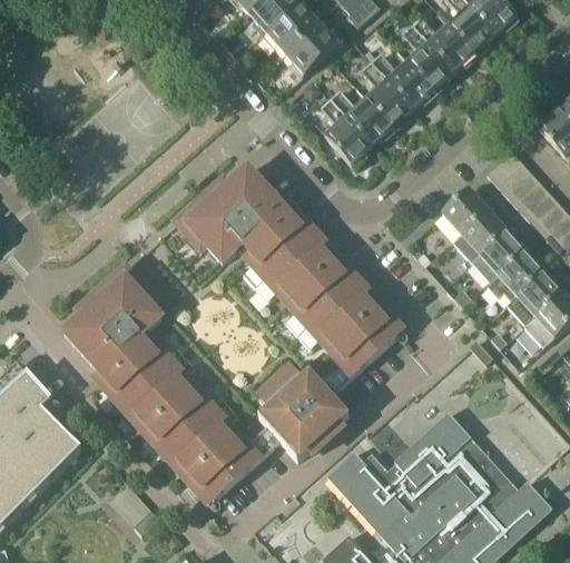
[(237,0),(248,12),(262,0),(237,0)]
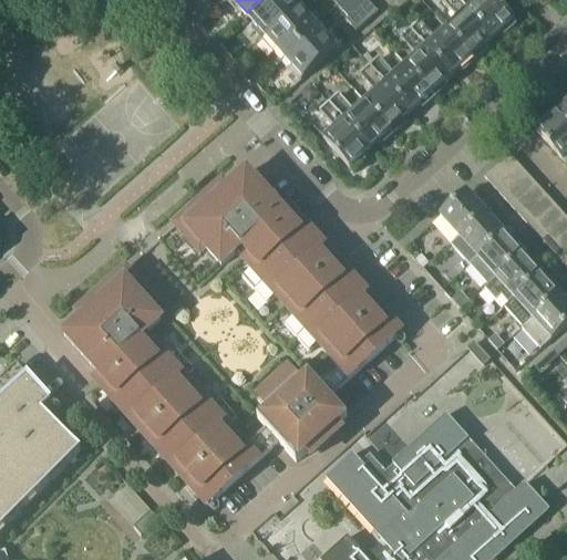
[(260,0),(247,12),(265,32),(300,1),(299,0),(260,0)]
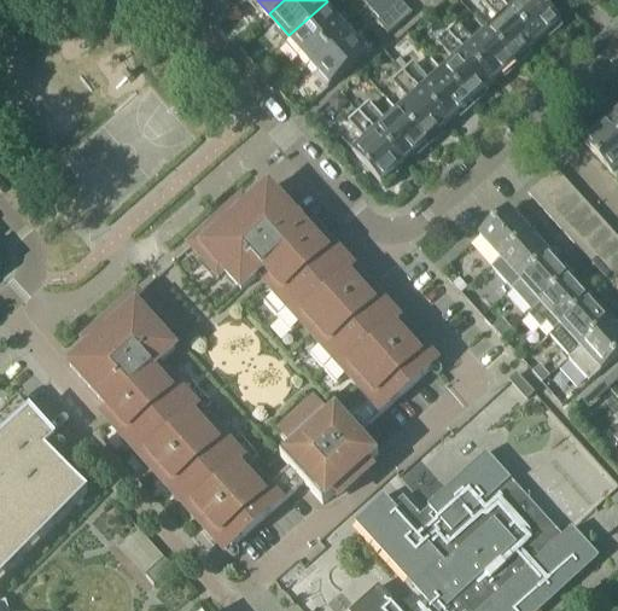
[(373,0),(369,4),(379,15),(380,15),(396,0),(373,0)]
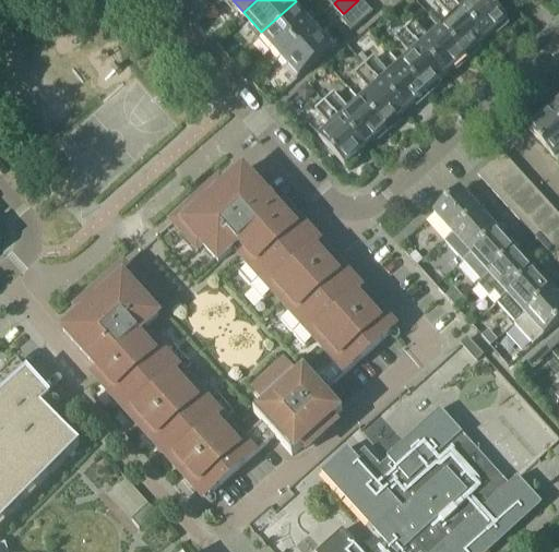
[(344,13),(343,13),(342,14),(352,25),(372,7),(367,0),(358,0),(344,13)]
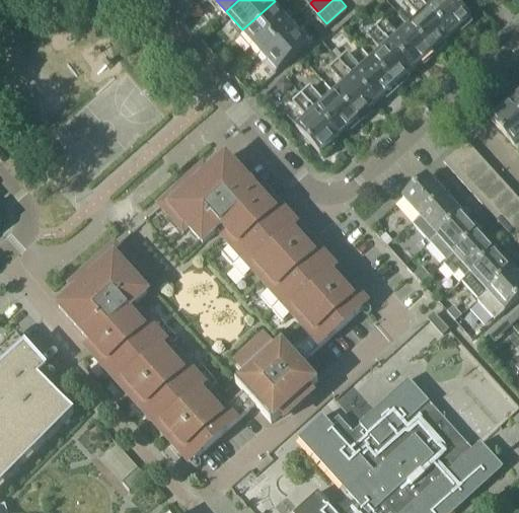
[(419,12),(409,21),(432,48),(451,31),(423,0),(408,0),(419,12)]
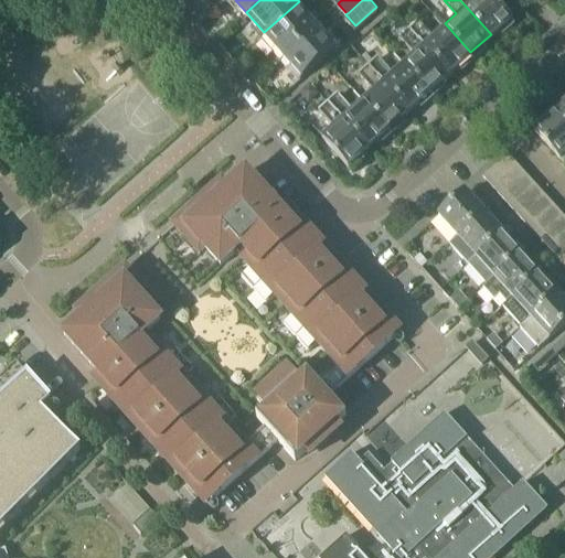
[(460,0),(491,34),(511,15),(497,0),(460,0)]
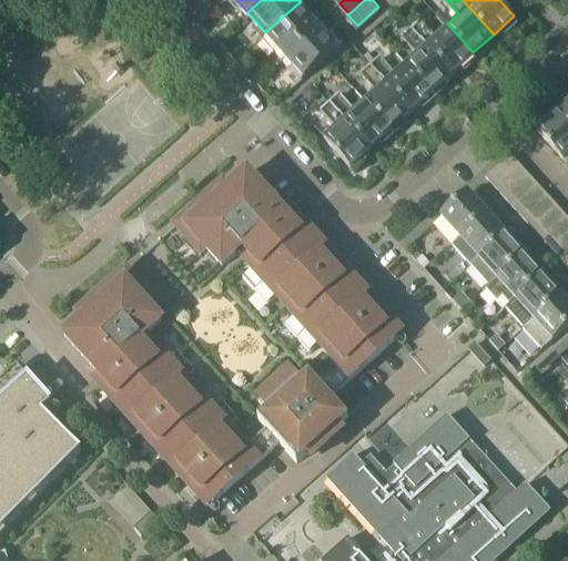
[(265,32),(284,53),(318,22),(301,1),(265,32)]
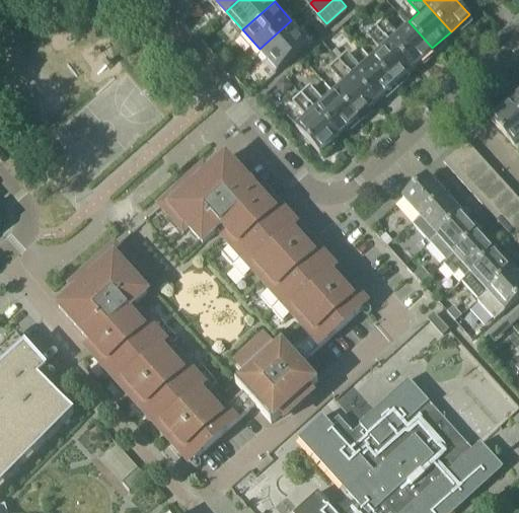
[(183,3),(177,8),(183,15),(193,7),(190,3),(183,3)]
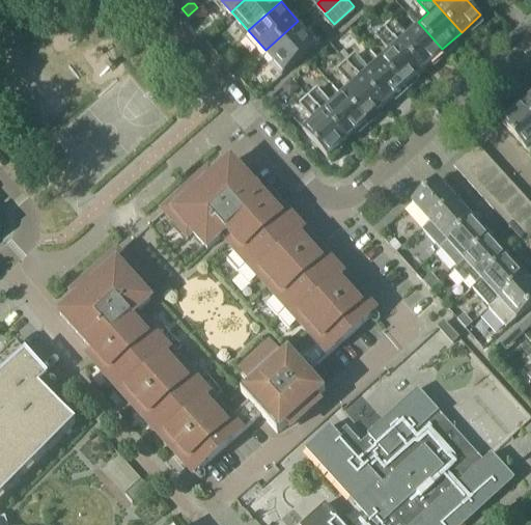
[(393,15),(385,23),(423,66),(442,49),(418,22),(408,31),(393,15)]
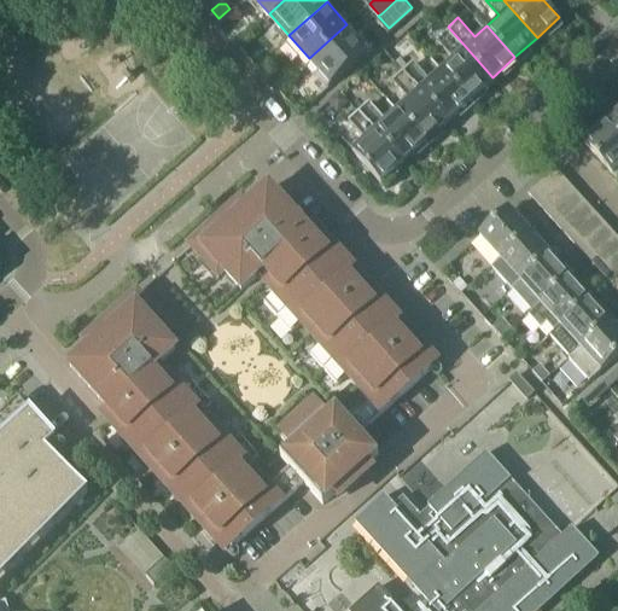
[(347,24),(309,58),(330,81),(367,47),(347,24)]
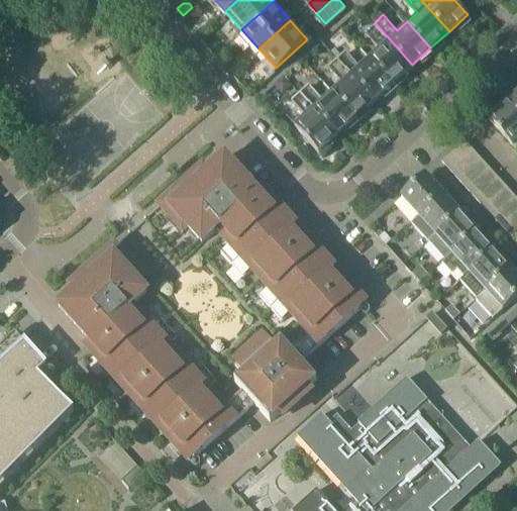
[(380,46),(370,56),(393,82),(412,65),(375,22),(366,30),(380,46)]
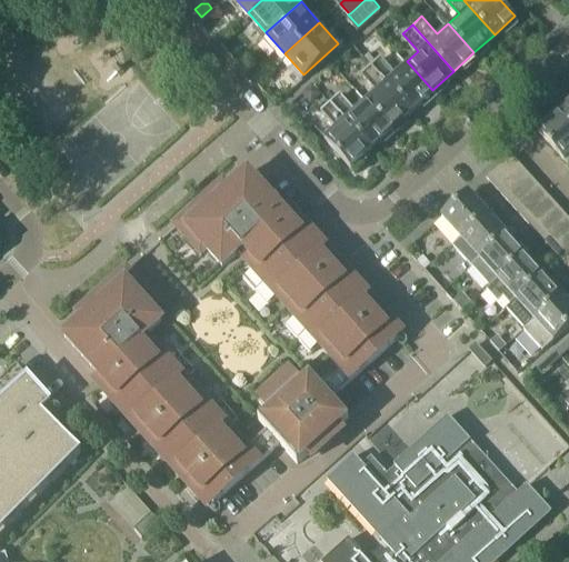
[(380,53),(371,61),(412,108),(432,90),(407,61),(396,71),(380,53)]
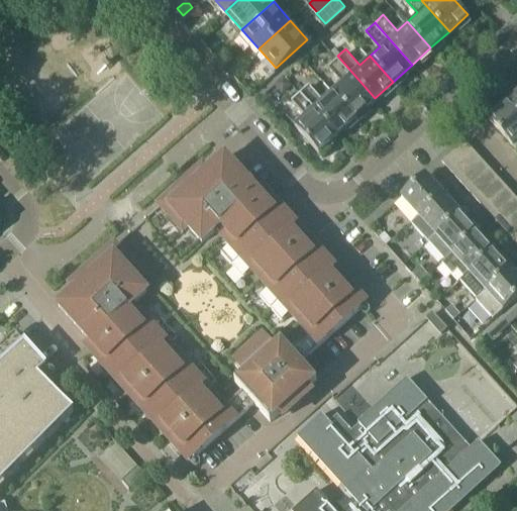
[(343,80),(333,89),(356,115),(375,98),(337,56),(328,64),(343,80)]
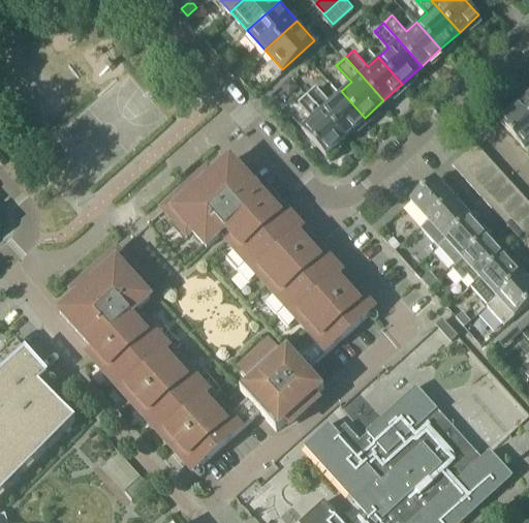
[(290,75),(282,83),(286,88),(293,88),(299,84),(290,75)]
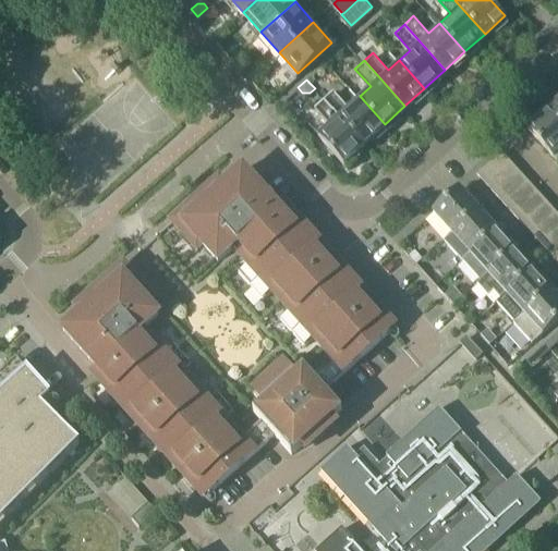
[(334,87),(324,97),(364,142),(385,124),(360,96),(349,105),(334,87)]
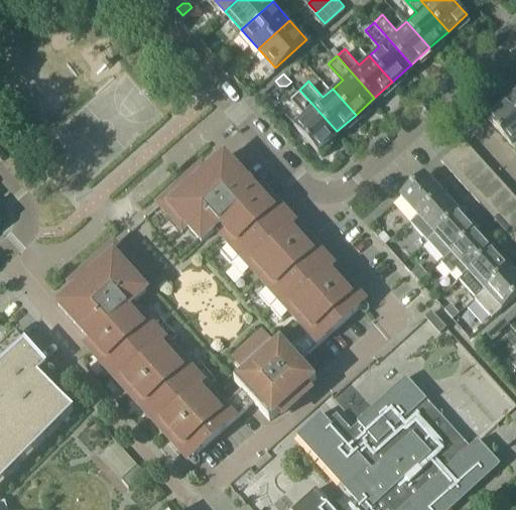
[(515,89),(507,98),(515,108),(515,89)]
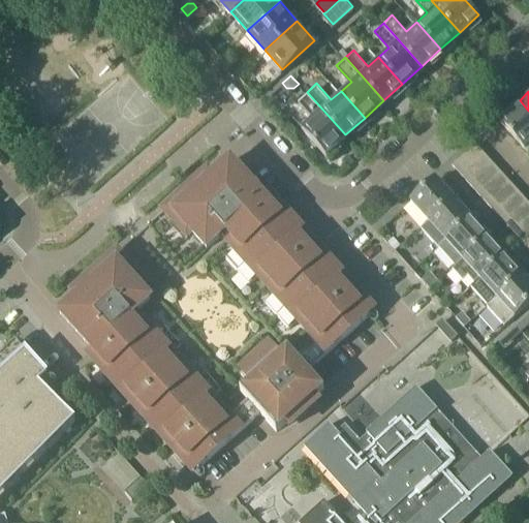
[(345,134),(307,92),(298,99),(313,116),(302,125),(325,152),(345,134)]
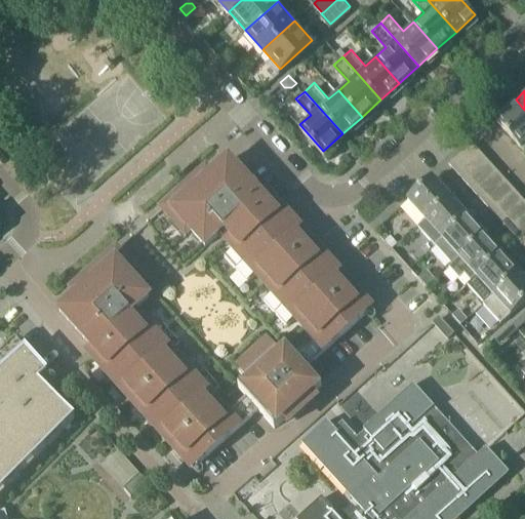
[(524,140),(524,110),(516,100),(496,117),(521,144),(524,140)]
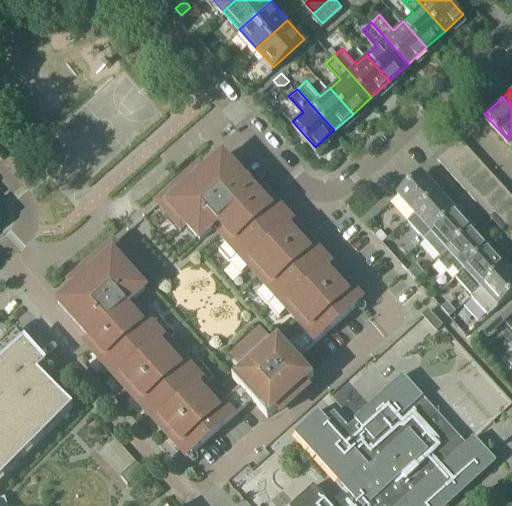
[(442,152),(450,161),(468,145),(459,136),(442,152)]
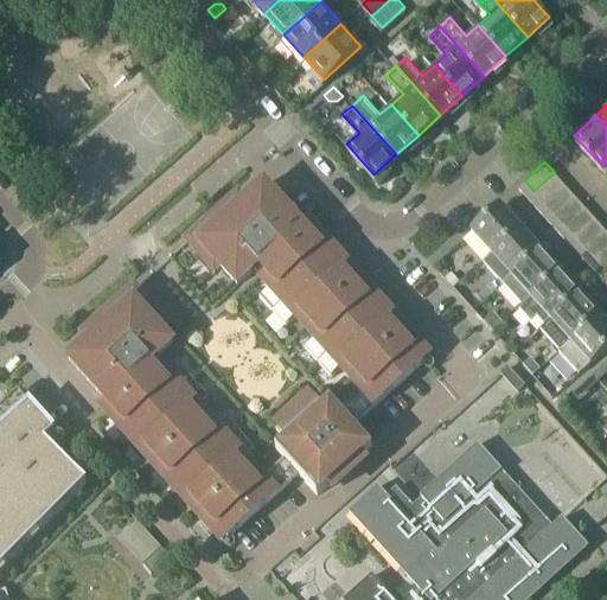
[(534,191),(543,202),(564,183),(555,172),(534,191)]
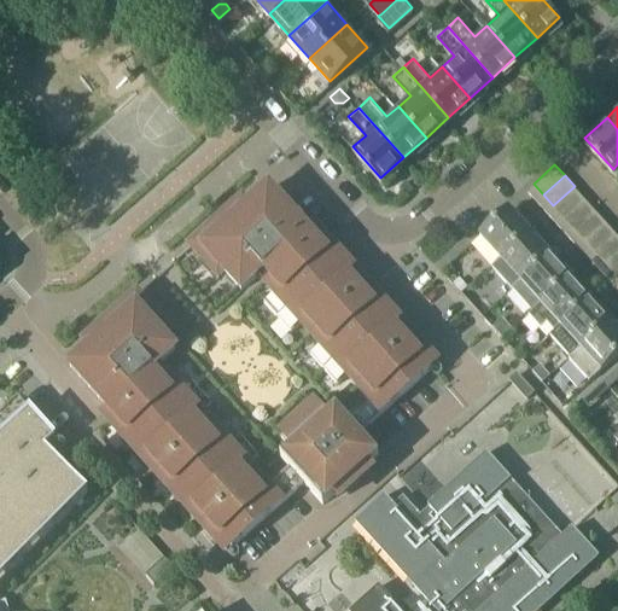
[(374,388),(357,402),(371,418),(438,359),(426,344),(419,350),(395,324),(402,318),(379,292),(372,298),(349,272),(355,267),(332,240),(326,246),(268,182),(248,201),(242,195),(190,242),(217,273),(223,267),(240,285),(268,261),(274,267),(269,271),(280,283),(263,298),(291,329),(308,314),(327,336),(310,350),(338,380),(354,366),(374,388)]
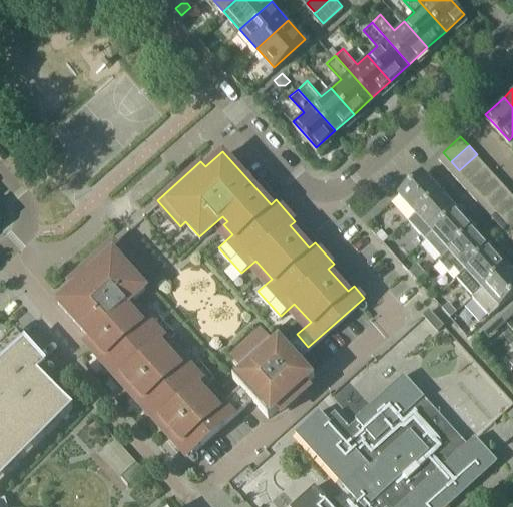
[(459,170),(468,179),(485,163),(477,154),(459,170)]
